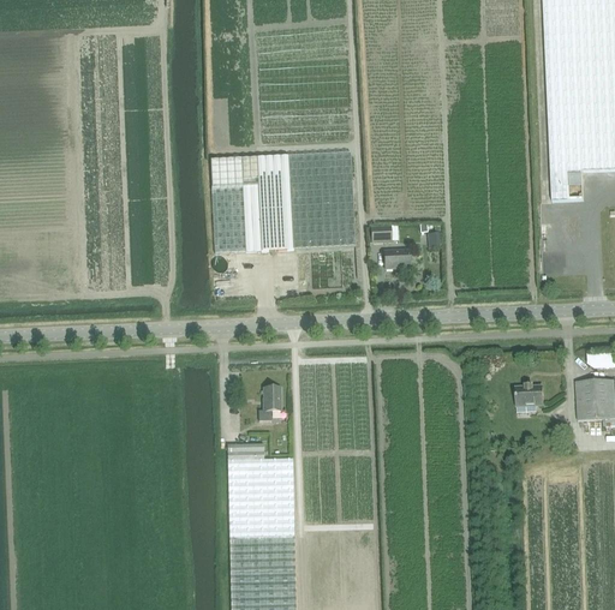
[(543,0),(553,199),(583,197),(581,169),(614,167),(614,0),(543,0)]
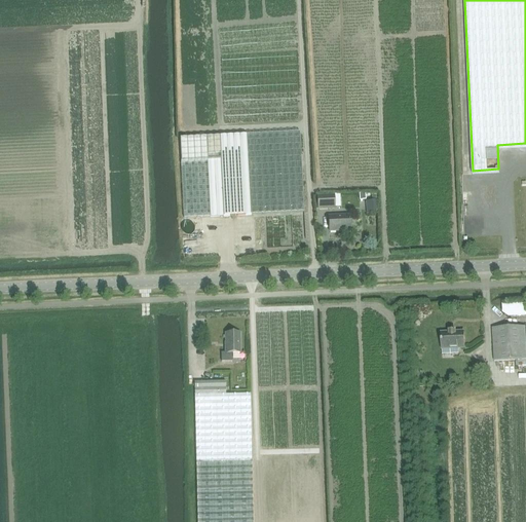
[(184,215),(214,213),(223,213),(304,209),(303,193),(301,152),(300,129),(214,134),(180,135),(181,158),(183,193),(184,215)]
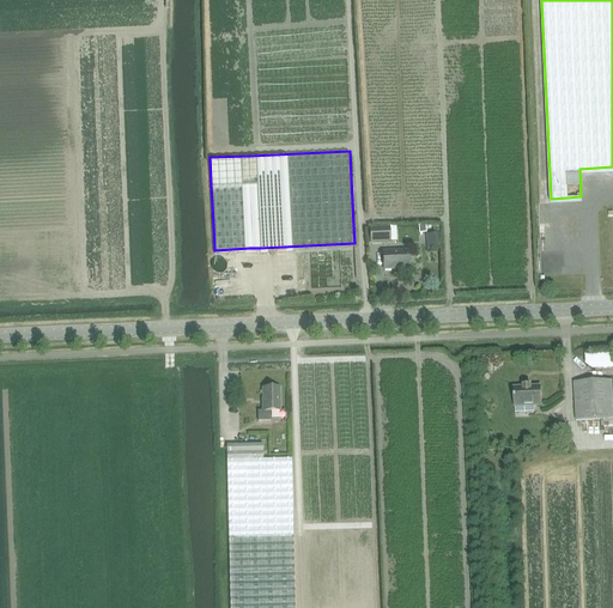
[(389,241),(389,223),(369,223),(369,241),(389,241)]
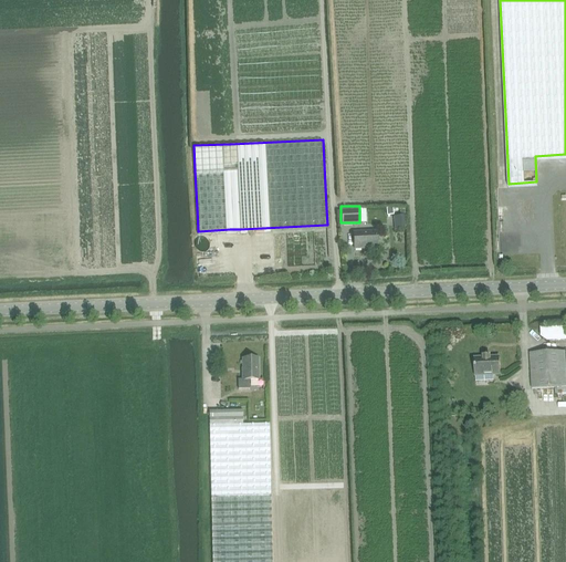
[(407,212),(394,214),(395,226),(408,225),(407,212)]
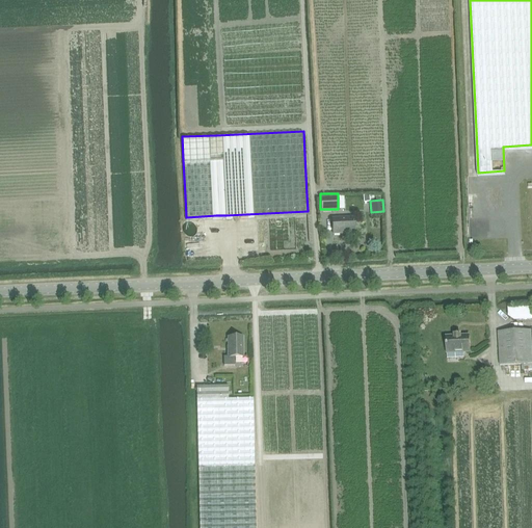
[(333,214),(334,231),(354,230),(354,213),(333,214)]
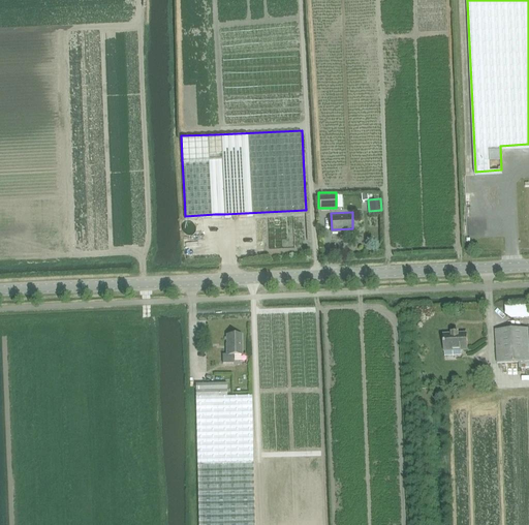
[(528,325),(495,327),(497,360),(528,358),(528,325)]
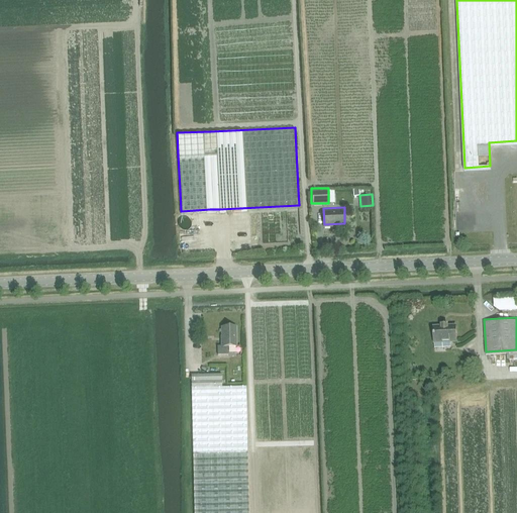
[(433,323),(434,339),(456,338),(455,322),(447,322),(447,321),(446,321),(446,323),(442,323),(442,322),(441,322),(441,323),(433,323)]
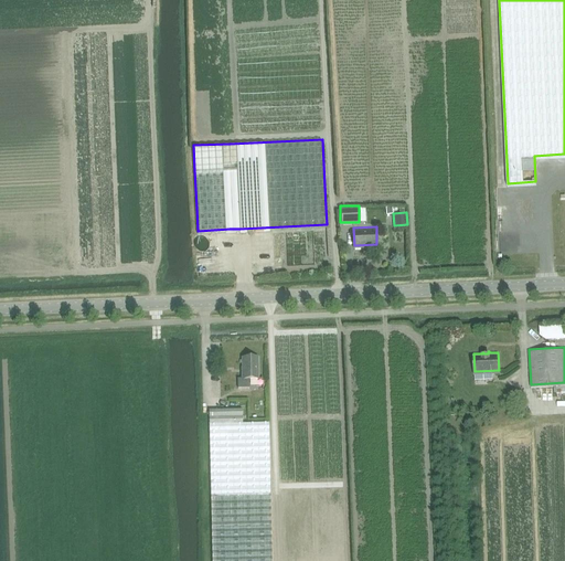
[(237,384),(249,384),(249,377),(257,377),(257,353),(242,355),(242,364),(242,374),(237,376),(237,384)]
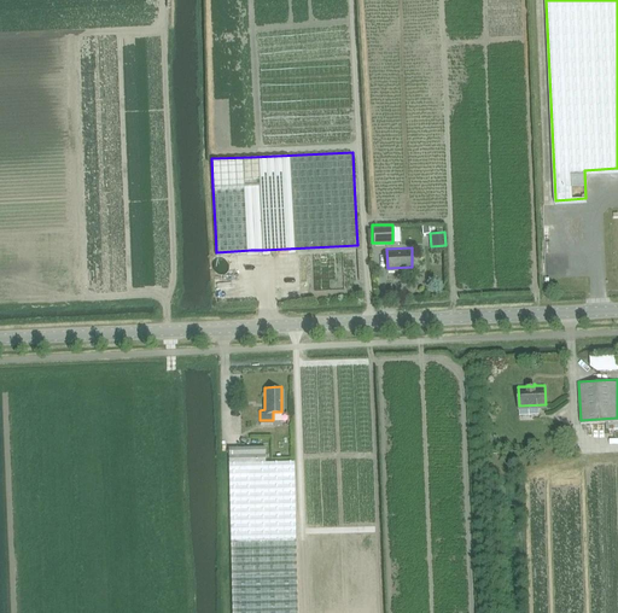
[(228,461),(266,460),(264,445),(228,445),(228,461)]
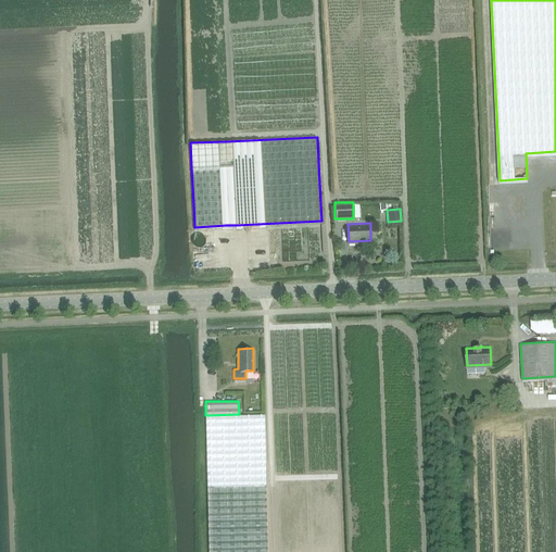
[(267,551),(264,413),(239,414),(205,415),(207,551),(267,551)]
